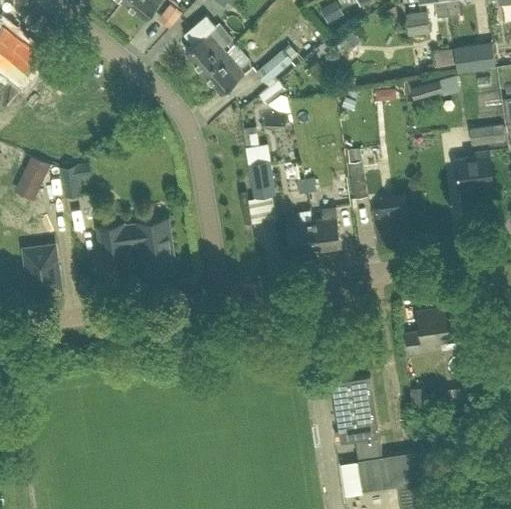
[(125,0),(123,3),(145,20),(161,0),(125,0)]
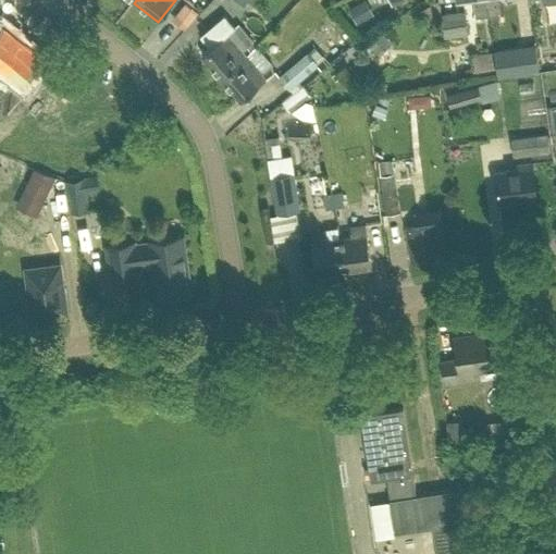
[(308,0),(305,4),(314,12),(324,0),(308,0)]
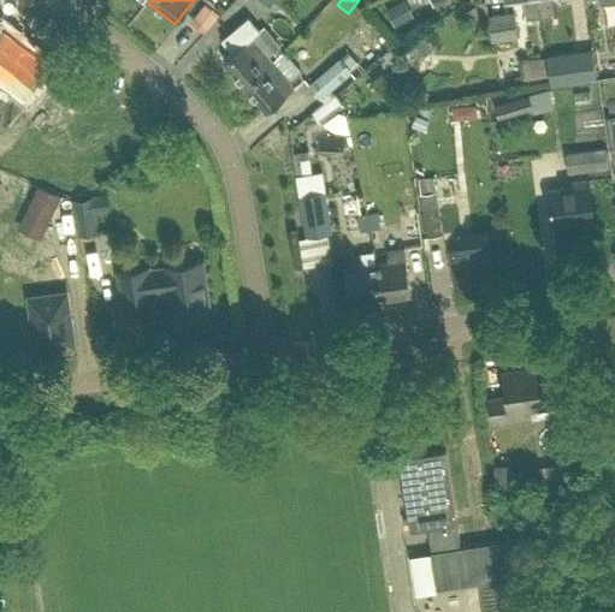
[(526,22),(538,19),(536,0),(504,0),(504,1),(509,0),(527,0),(528,3),(524,4),(526,22)]
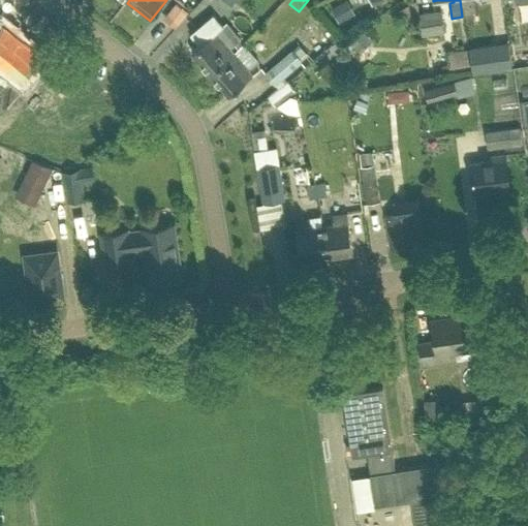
[(460,0),(462,17),(473,16),(470,0),(467,0),(466,0),(460,0)]
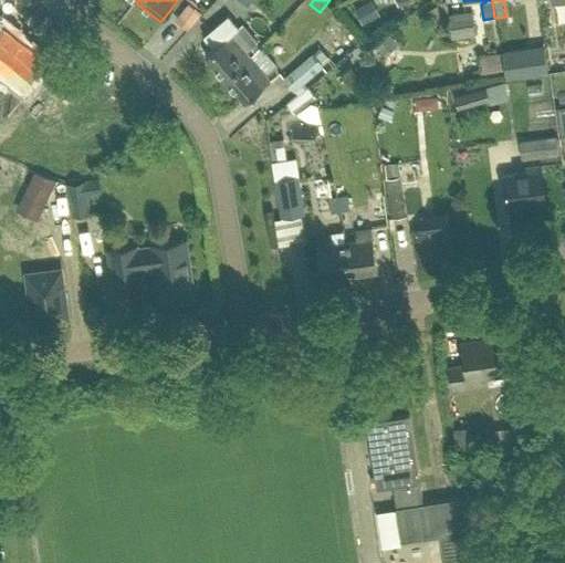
[(367,4),(354,12),(362,25),(375,18),(367,4)]
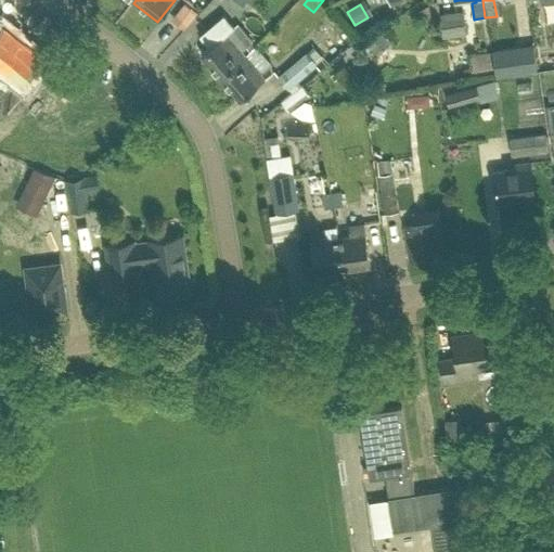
[(185,5),(178,14),(190,24),(197,15),(185,5)]
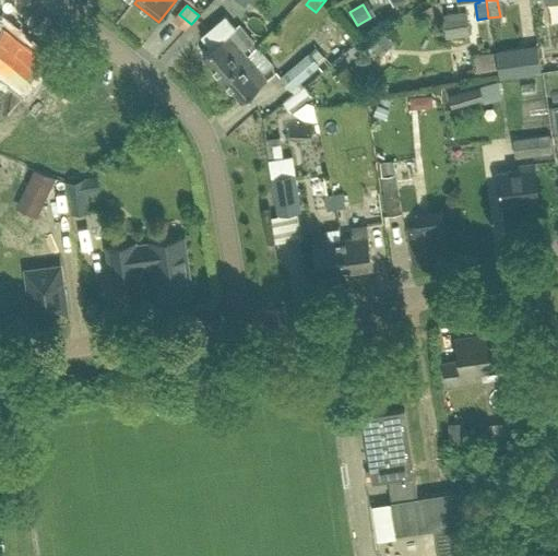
[(447,39),(470,36),(466,12),(443,15),(447,39)]
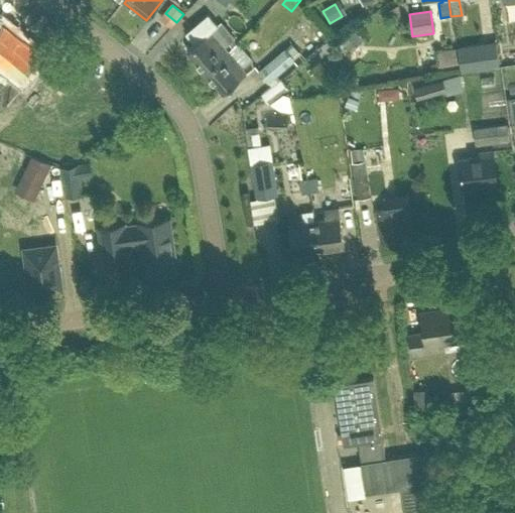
[(186,53),(205,75),(239,45),(221,24),(217,28),(207,16),(184,35),(194,46),(186,53)]
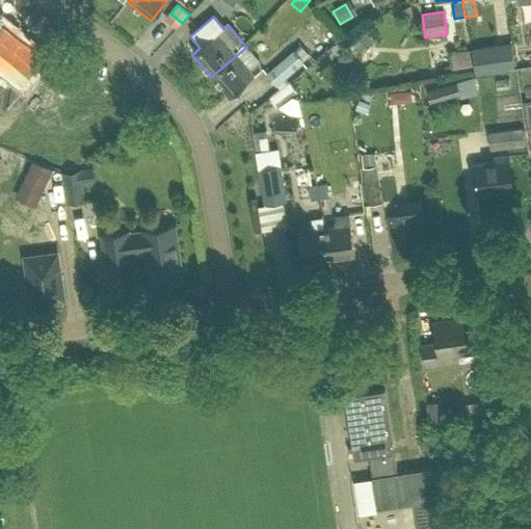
[(41,57),(2,26),(0,28),(0,67),(20,83),(41,57)]
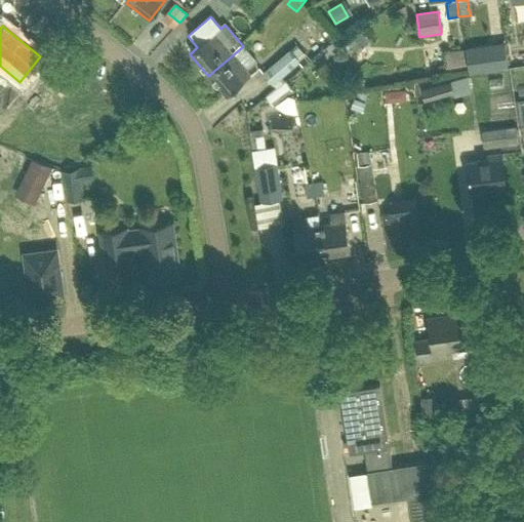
[(359,50),(367,41),(357,33),(349,42),(359,50)]
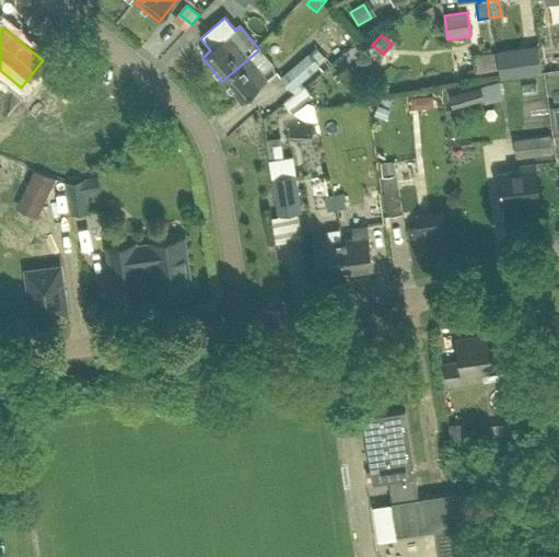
[(500,80),(543,73),(539,46),(497,53),(500,80)]
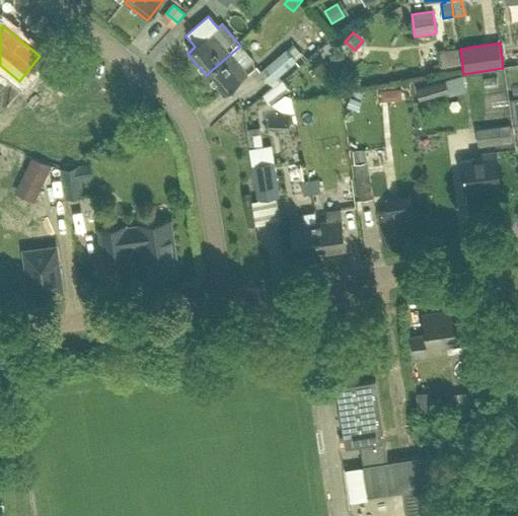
[(240,46),(206,75),(223,96),(247,76),(243,71),(253,62),(240,46)]
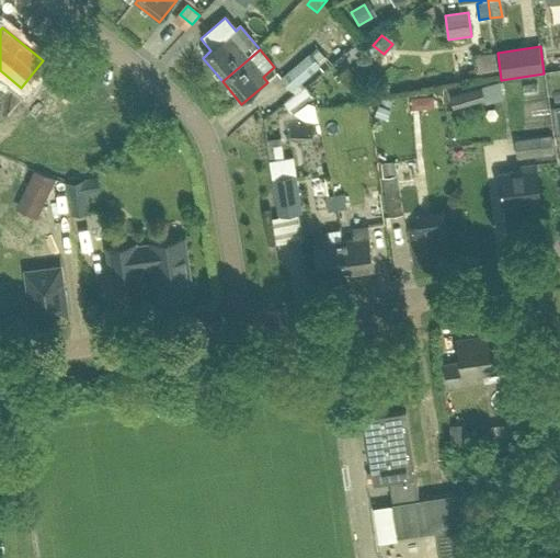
[(317,49),(310,55),(318,65),(324,59),(317,49)]
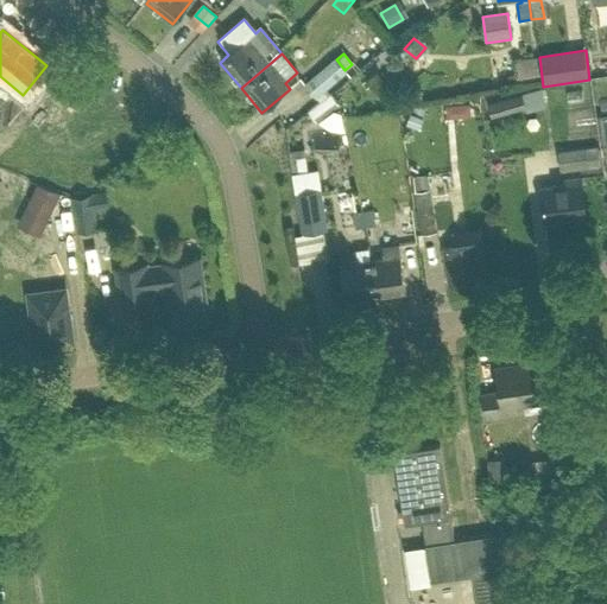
[(519,83),(541,81),(538,58),(516,62),(519,83)]
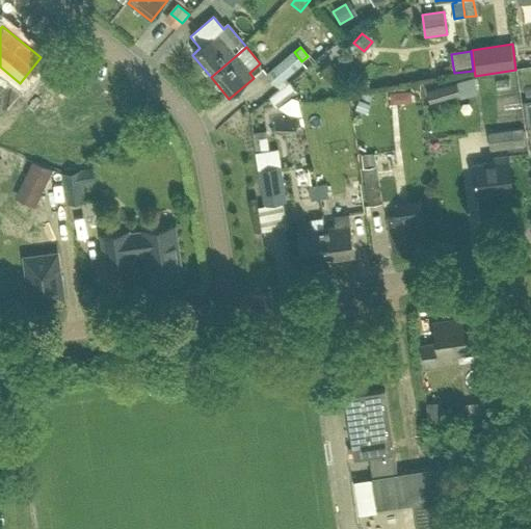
[(277,87),(304,64),(301,61),(294,52),(267,75),(277,87)]
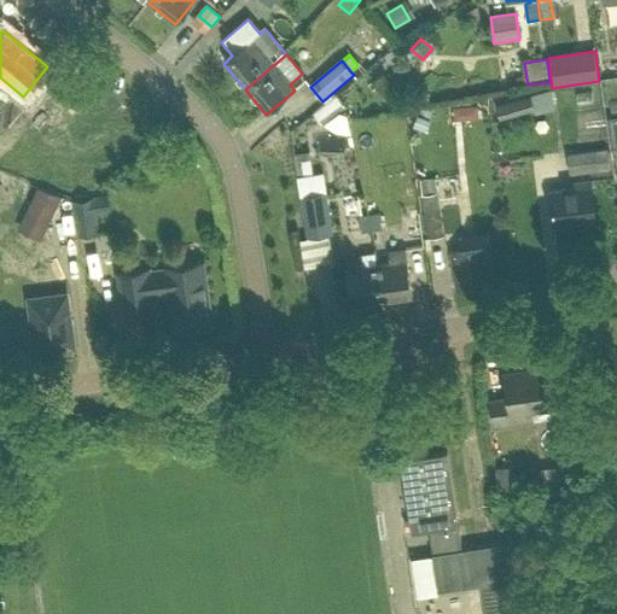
[(313,113),(322,126),(344,109),(335,97),(313,113)]
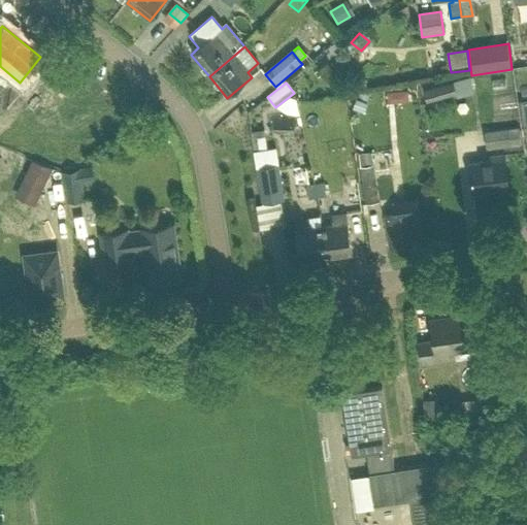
[(427,103),(457,95),(454,84),(424,92),(427,103)]
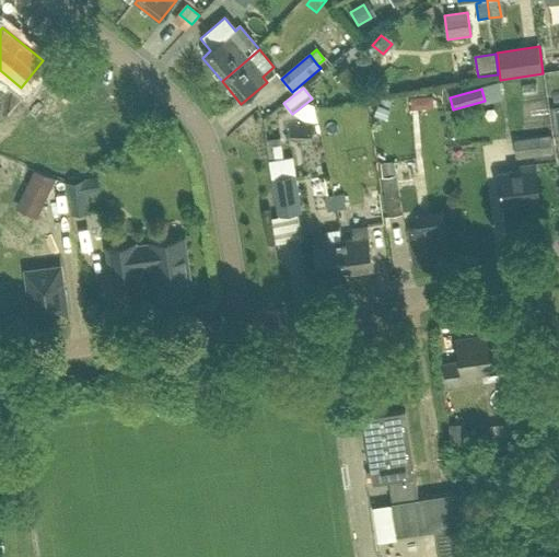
[(441,94),(417,102),(422,118),(446,111),(441,94)]
